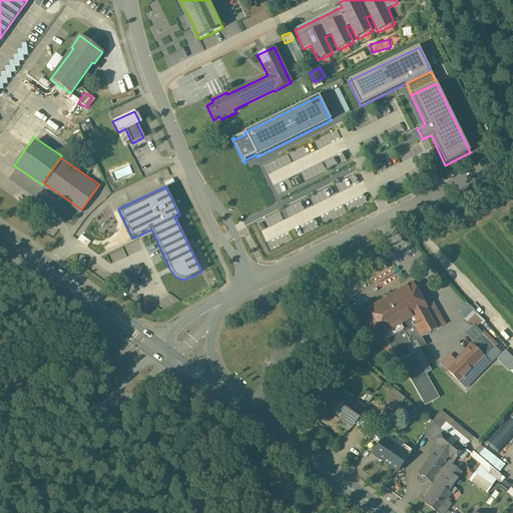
[(102,251),(109,248),(99,224),(91,227),(102,251)]
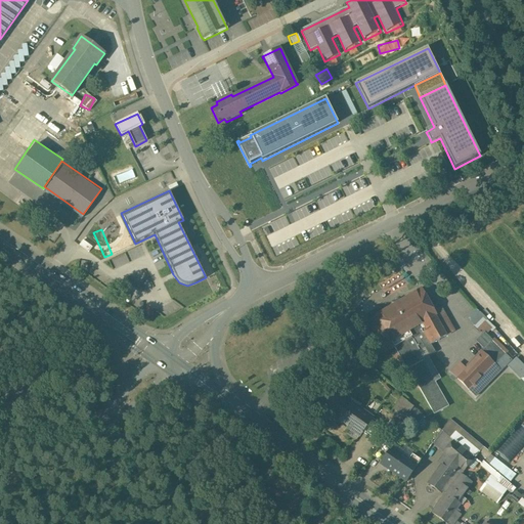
[(116,268),(145,254),(141,245),(112,259),(116,268)]
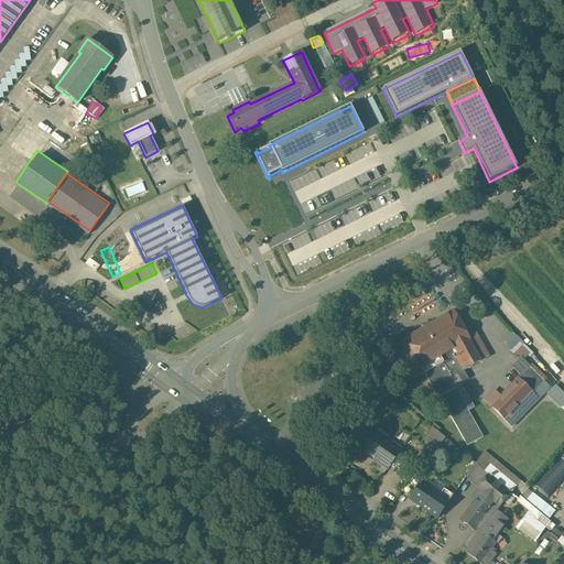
[(464,332),(453,312),(431,324),(429,321),(420,325),(422,328),(394,344),(403,359),(398,362),(401,369),(407,366),(413,378),(424,372),(426,377),(434,391),(437,396),(454,386),(456,386),(451,377),(478,361),(467,340),(473,338),(468,329),(464,332)]
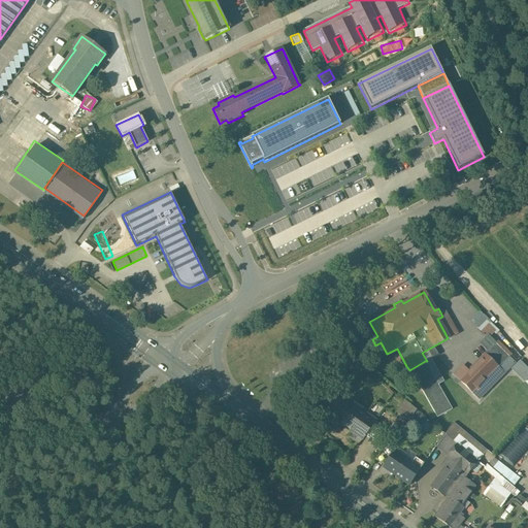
[(447,315),(442,317),(437,319),(448,338),(457,333),(447,315)]
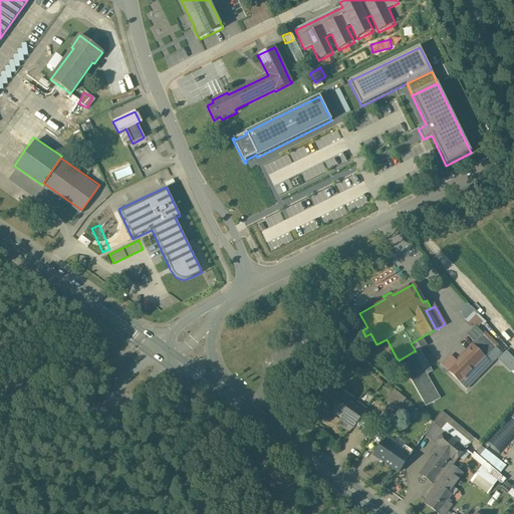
[(474,341),(472,344),(491,363),(497,356),(510,369),(513,364),(513,362),(475,325),(467,333),(474,341)]
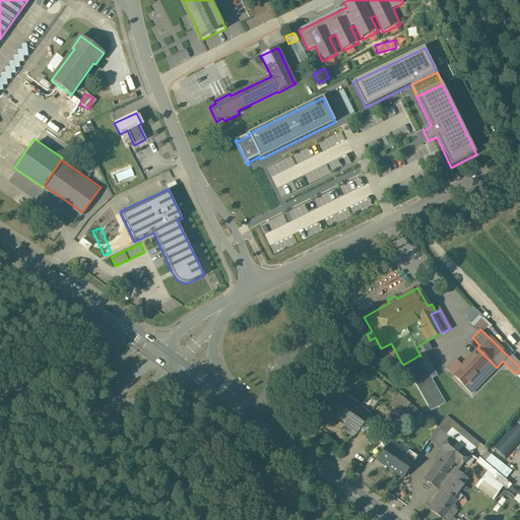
[(400,361),(393,347),(382,353),(389,367),(400,361)]
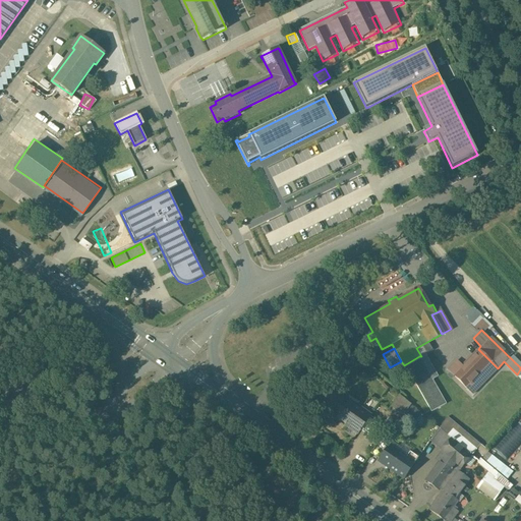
[(462,365),(456,360),(447,369),(472,394),(498,368),(478,349),(462,365)]
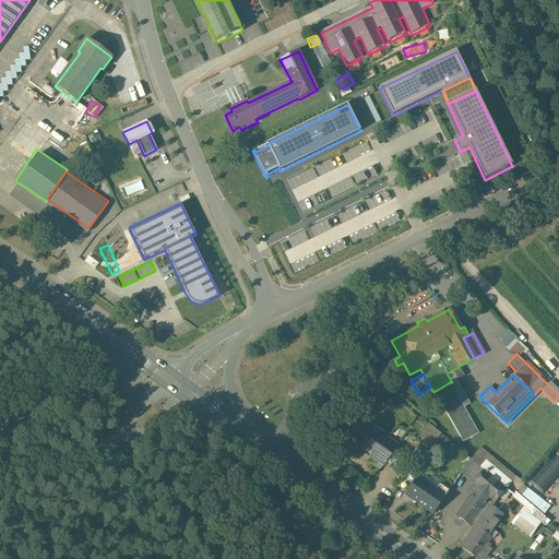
[(455,380),(452,382),(450,382),(464,407),(468,404),(455,380)]
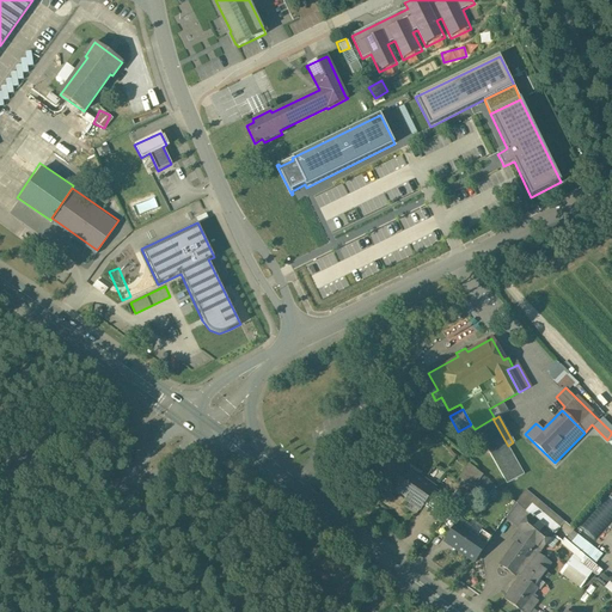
[(493,418),(475,429),(483,445),(503,483),(522,472),(508,446),(493,418)]
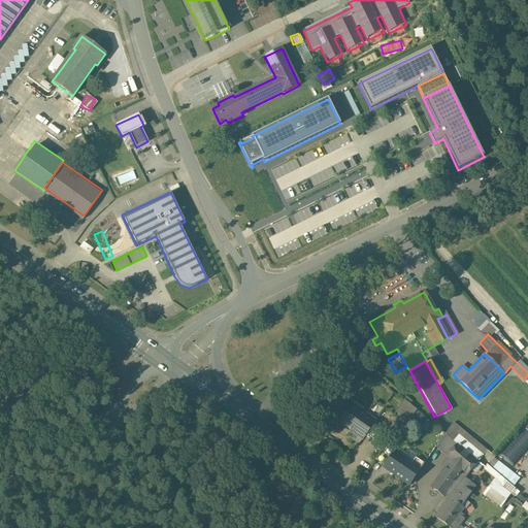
[(417,384),(409,370),(404,373),(411,386),(417,384)]
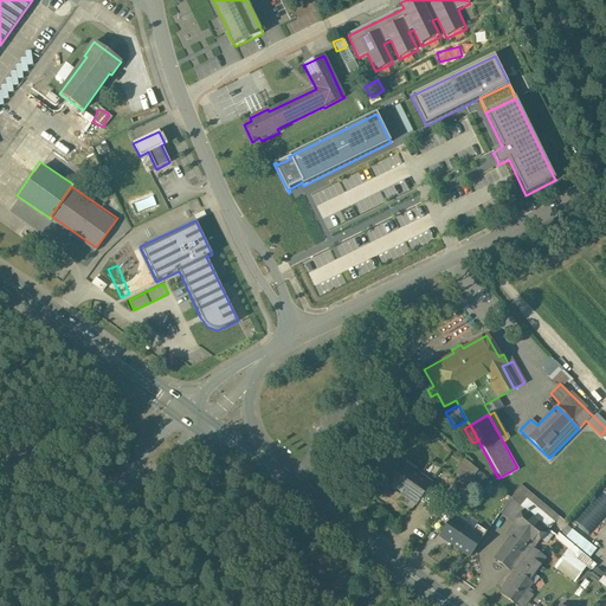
[(430,483),(401,462),(386,483),(414,504),(418,500),(430,483)]
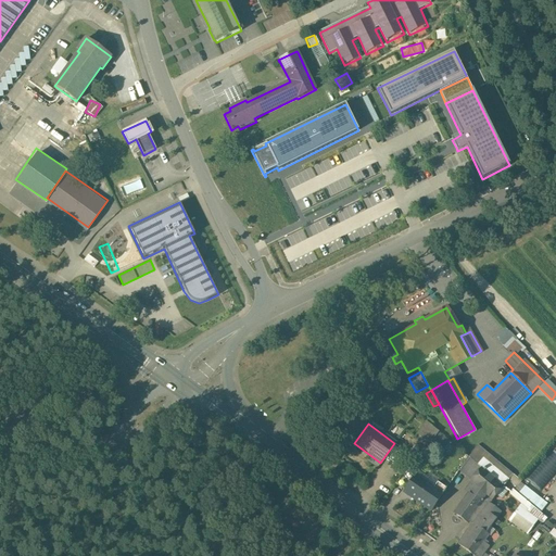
[(438,431),(430,426),(422,437),(430,442),(438,431)]
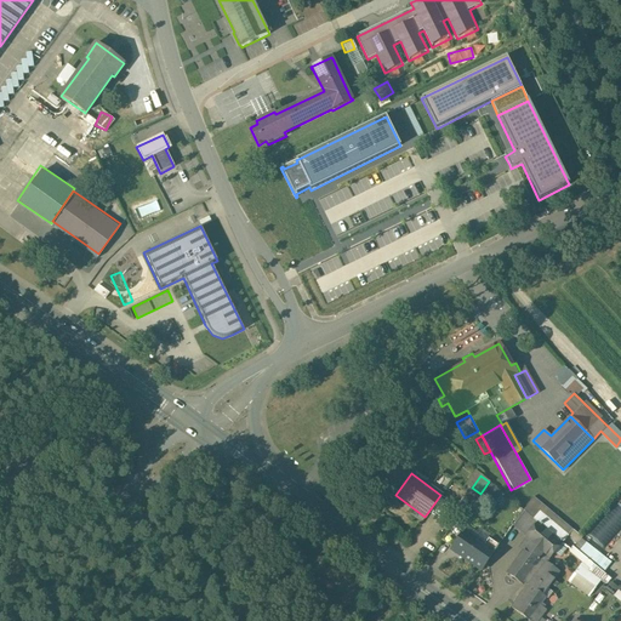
[(451,503),(440,495),(428,512),(439,520),(451,503)]
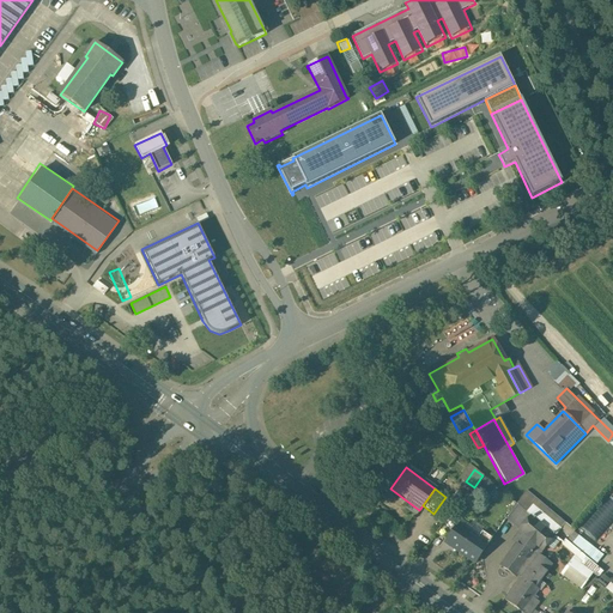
[(527,491),(517,504),(554,535),(565,522),(527,491)]
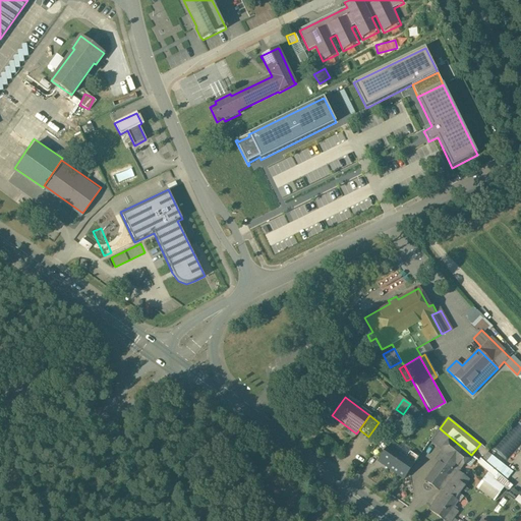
[(507,460),(520,444),(520,422),(519,421),(494,449),(507,460)]
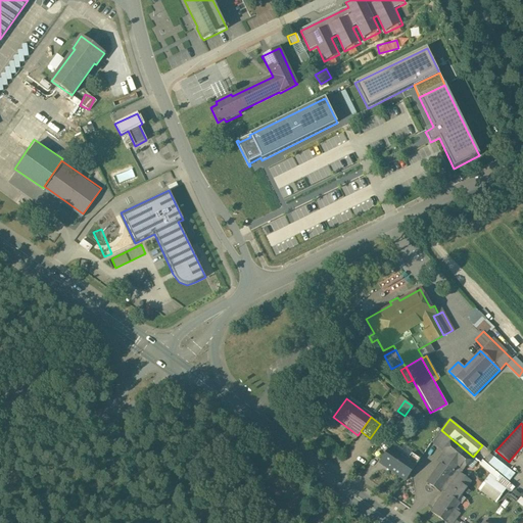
[(473,457),(441,430),(432,441),(447,455),(426,483),(442,494),(430,512),(444,522),(445,522),(447,521),(449,522),(455,522),(461,516),(459,513),(460,511),(457,509),(460,504),(458,502),(466,491),(450,478),(460,468),(463,471),(473,457)]
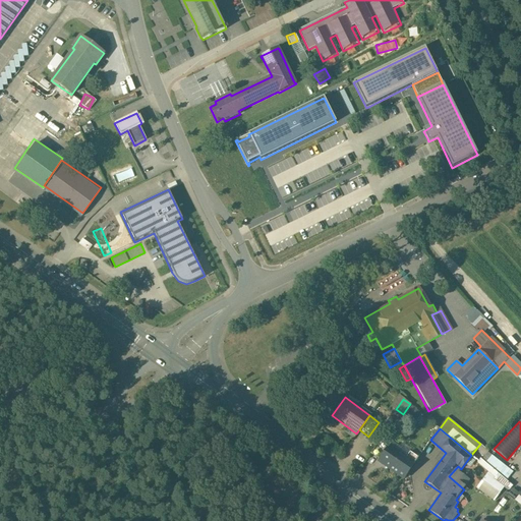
[(407,458),(388,444),(377,460),(403,478),(417,458),(410,453),(407,458)]
